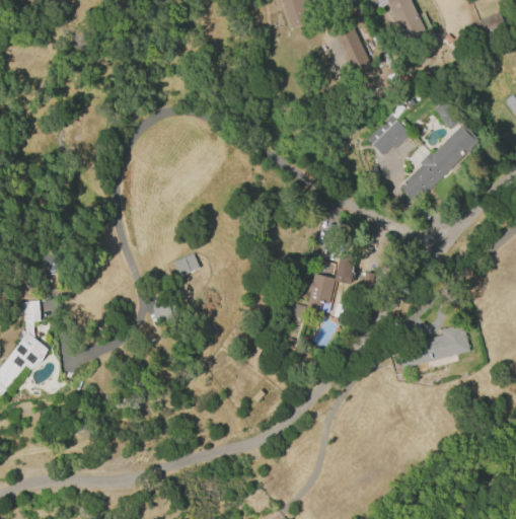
[(292,29),(280,0),(308,0),(316,20),(292,29)]
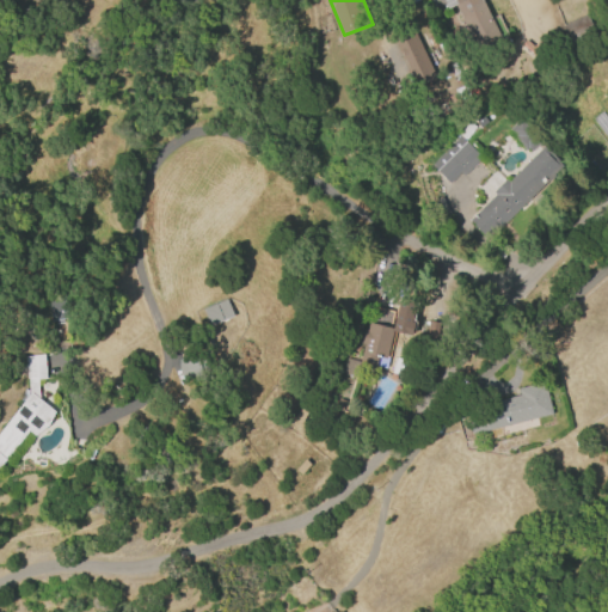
[(452,10),(447,0),(485,0),(505,41),(481,51),(459,6),(452,10)]
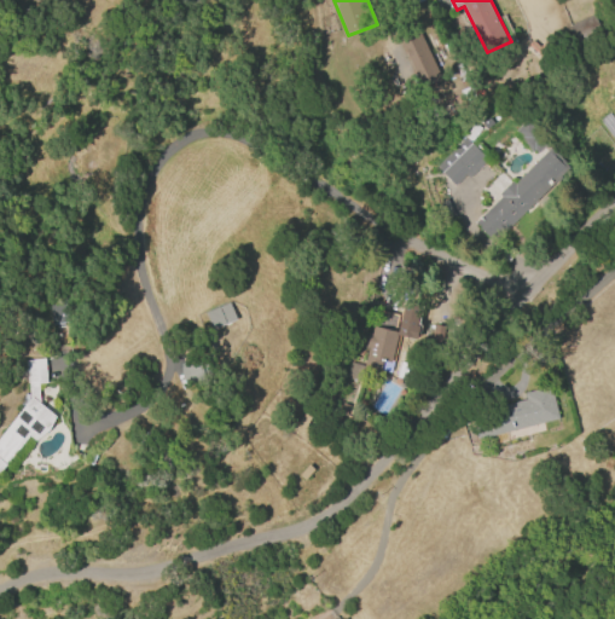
[(570,27),(598,15),(608,38),(580,48),(570,27)]
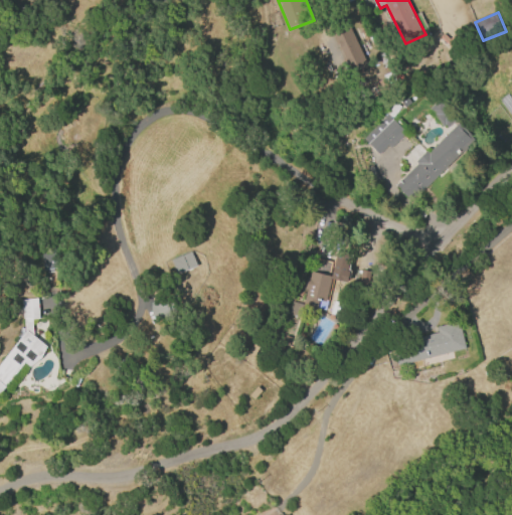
[(354,73),(335,32),(350,24),(370,66),(354,73)]
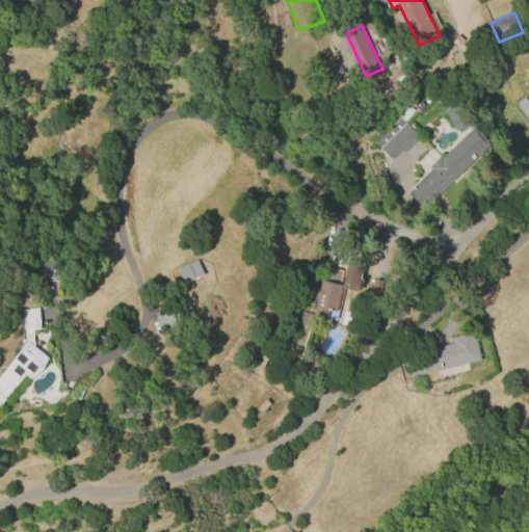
[(456,38),(460,34),(467,41),(473,34),(479,41),(474,46),(478,50),(473,55),(456,38)]
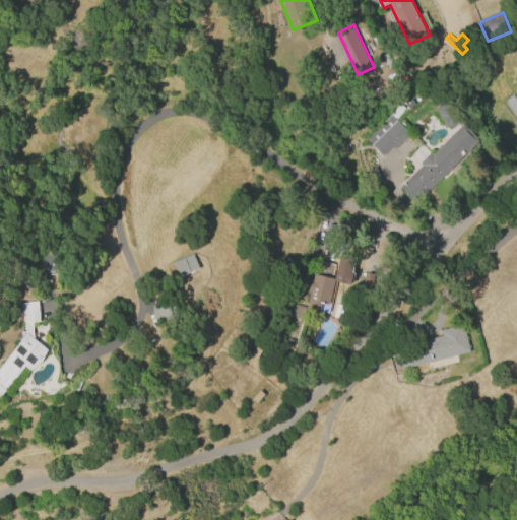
[(452,131),(434,112),(441,105),(459,124),(452,131)]
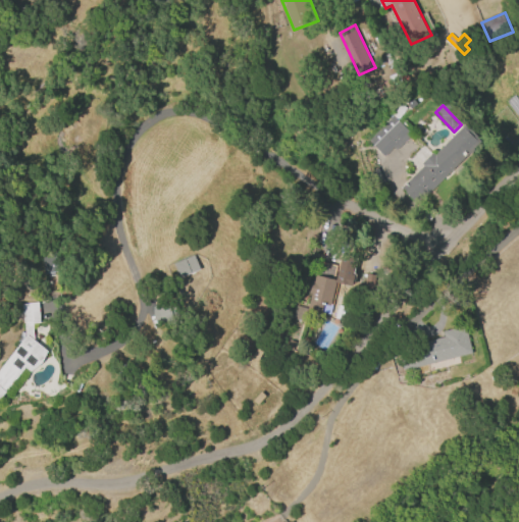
[(369,141),(395,116),(413,135),(398,150),(395,148),(385,157),(369,141)]
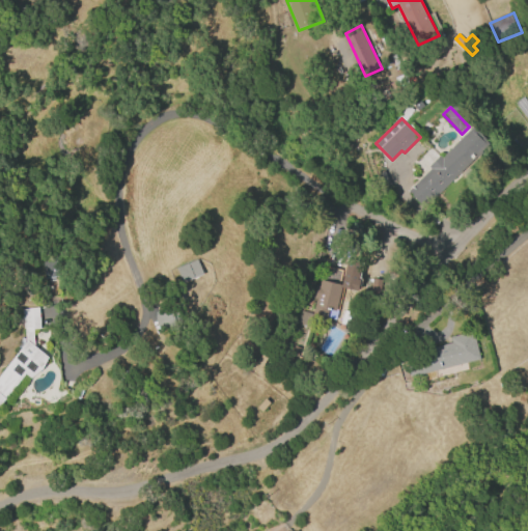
[(409,191),(432,169),(429,167),(442,155),(444,158),(473,129),(482,138),(483,137),(491,143),(426,208),(409,191)]
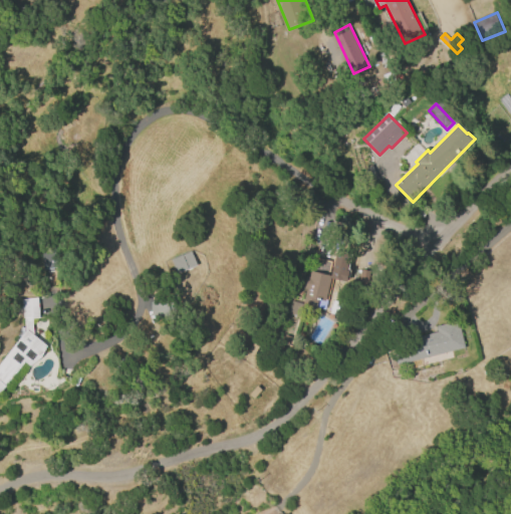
[(43,270),(62,269),(61,249),(42,249),(43,270)]
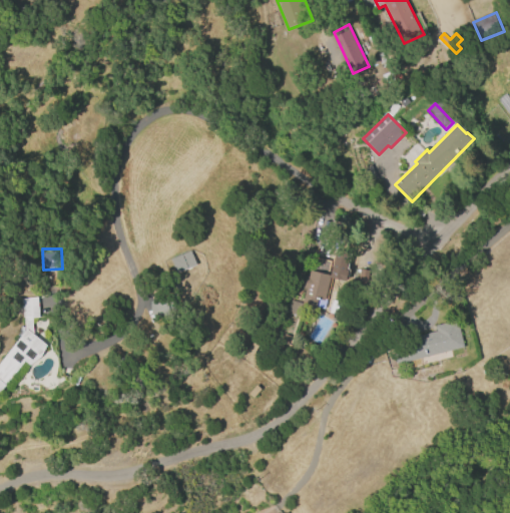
[(172,259),(177,274),(198,266),(193,251),(172,259)]
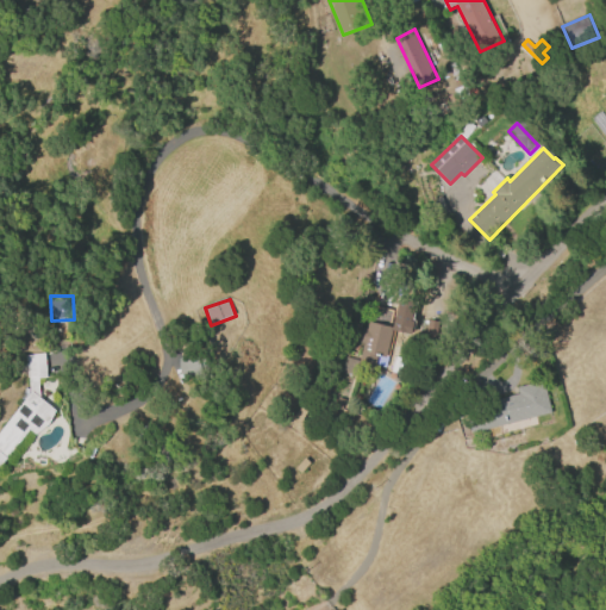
[(361,360),(366,342),(362,342),(366,329),(368,329),(370,322),(394,328),(386,358),(379,356),(378,365),(361,360)]
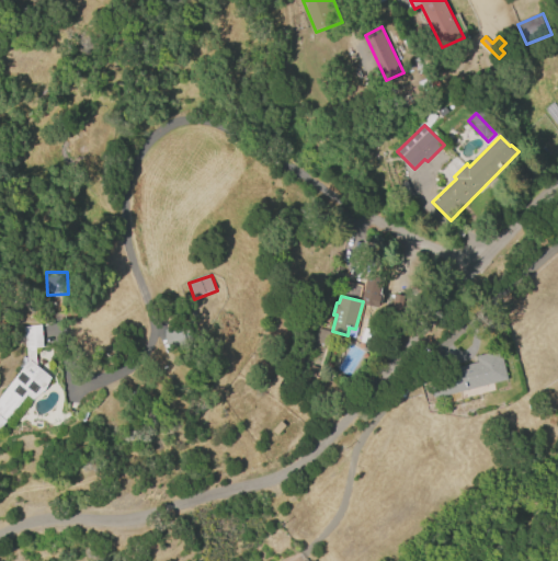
[(171,350),(166,331),(184,324),(190,344),(171,350)]
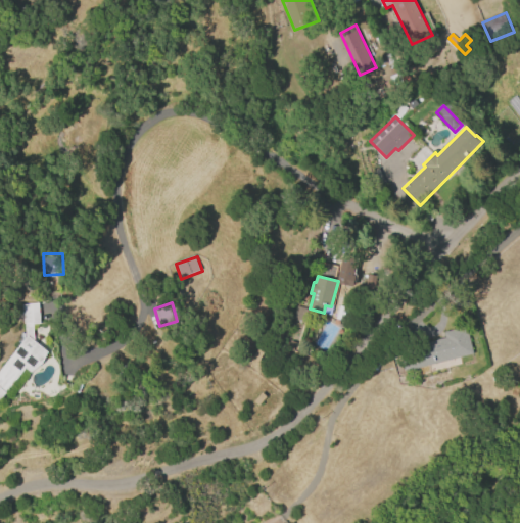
[(26,368),(0,401),(0,371),(26,337),(22,305),(39,303),(41,324),(34,325),(36,341),(51,352),(43,364),(32,372),(26,368)]
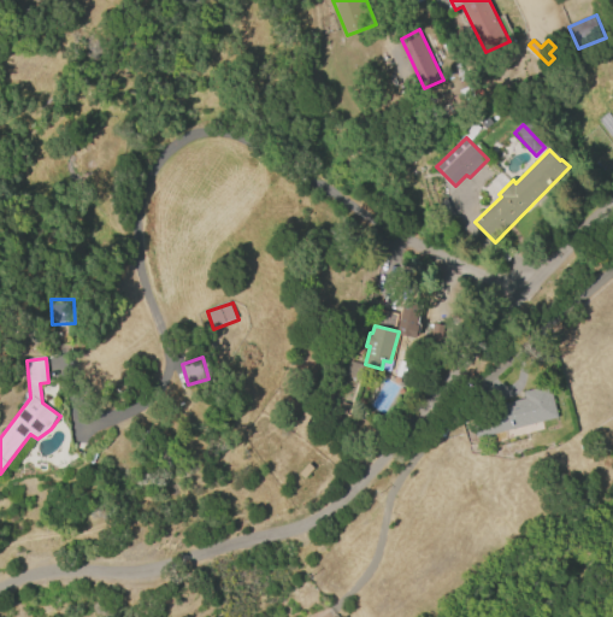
[(363,381),(347,376),(352,363),(367,366),(363,381)]
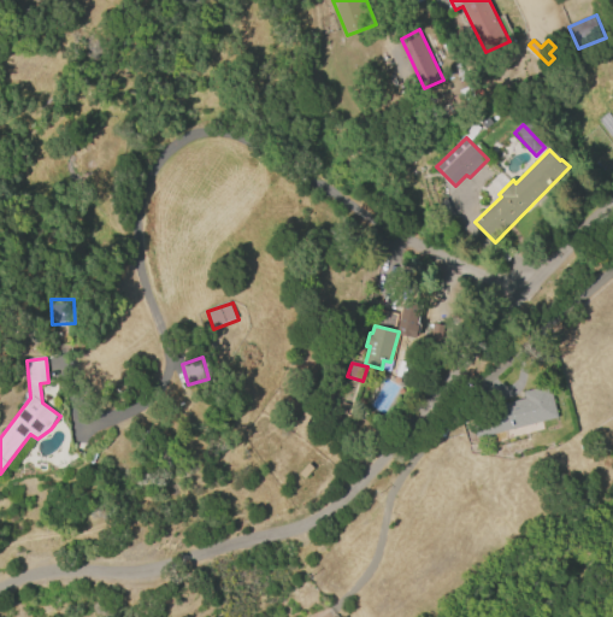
[(559,417),(479,439),(472,412),(526,398),(525,392),(549,386),(550,391),(553,391),(559,417)]
